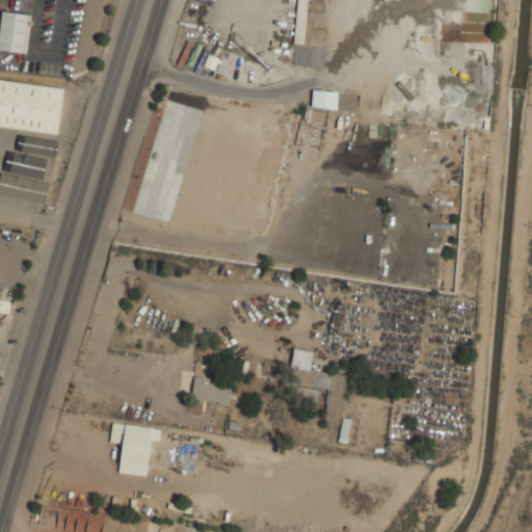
[(308,0),(297,0),(293,43),(303,44),(308,0)]
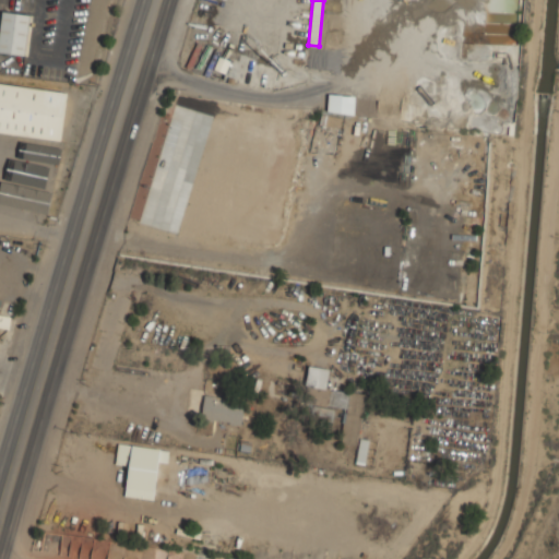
[(0,54),(28,54),(28,12),(0,12),(0,54)]
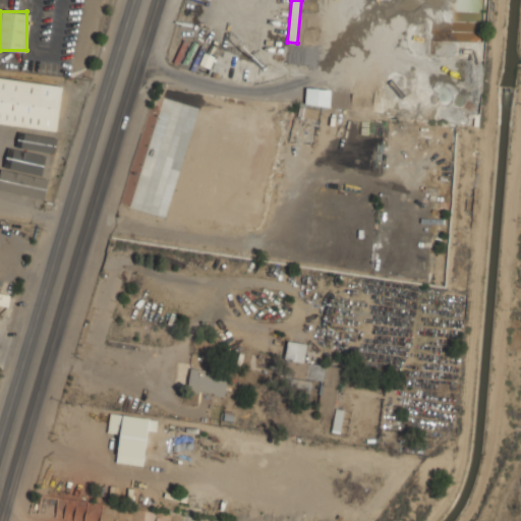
[(0,123),(57,130),(62,84),(0,76),(0,123)]
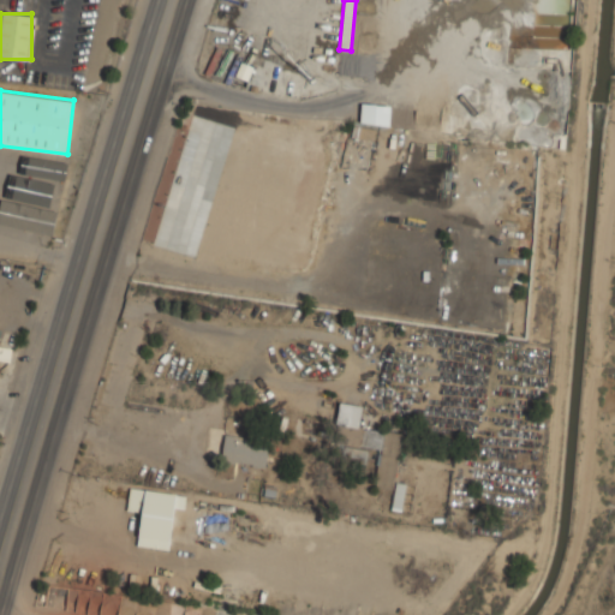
[(359,124),(389,125),(390,105),(360,103),(359,124)]
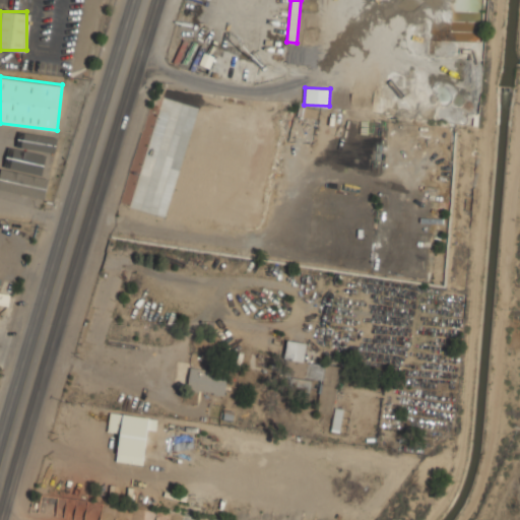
[(334,407),(340,367),(304,361),(307,342),(287,339),(282,375),(321,381),(316,411),(333,413),(331,431),(340,432),(343,408),(334,407)]
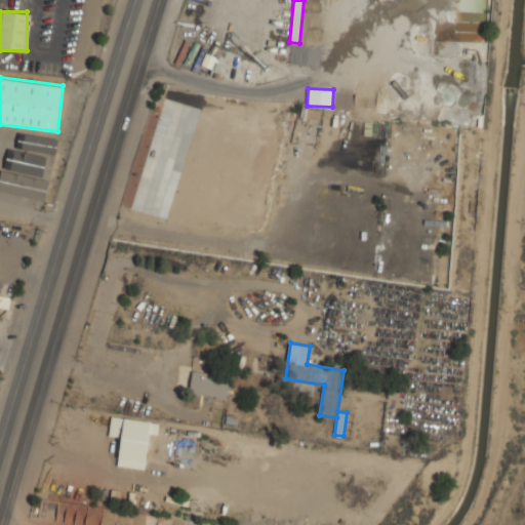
[(229,373),(190,373),(190,396),(229,396),(229,373)]
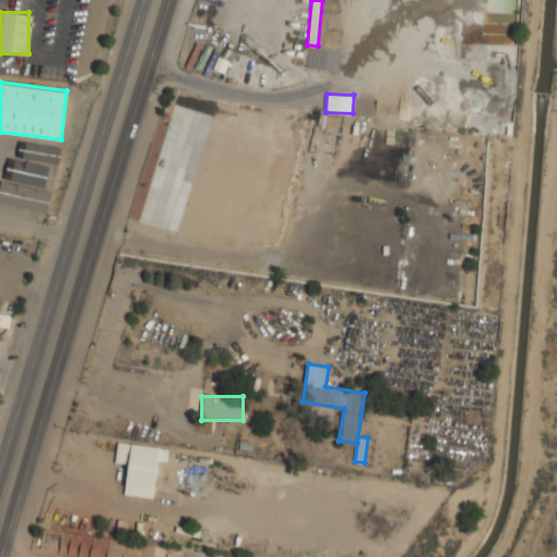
[(116,462),(127,463),(124,494),(155,497),(160,446),(119,442),(116,462)]
